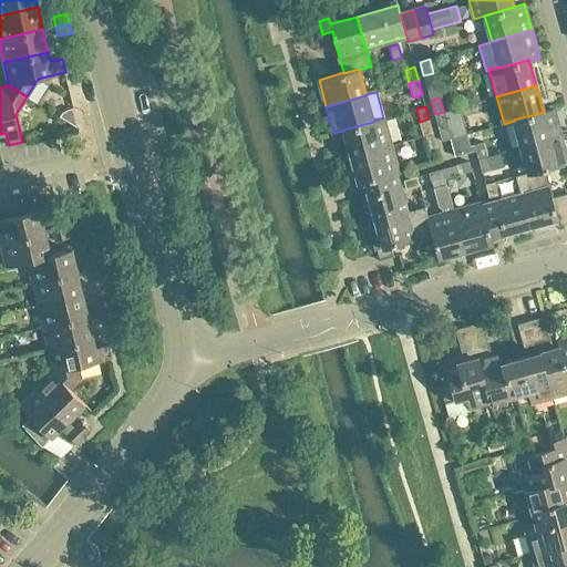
[(62,113),(60,116),(76,125),(73,107),(66,110),(62,113)]
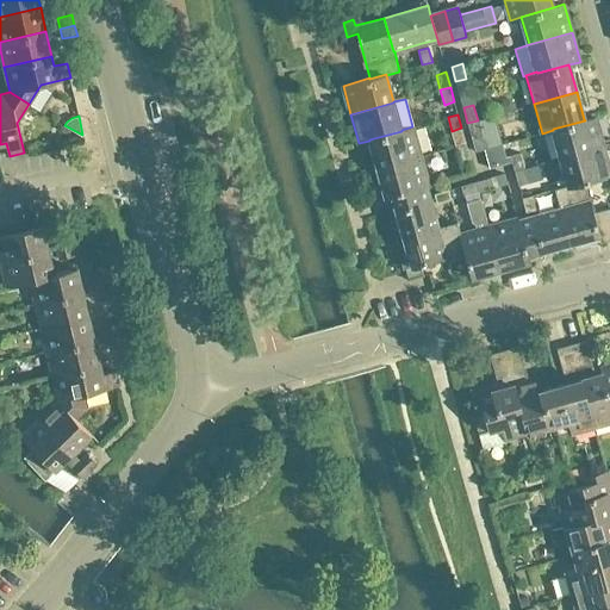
[(603,145),(596,117),(584,119),(585,120),(553,129),(553,130),(560,157),(603,145)]
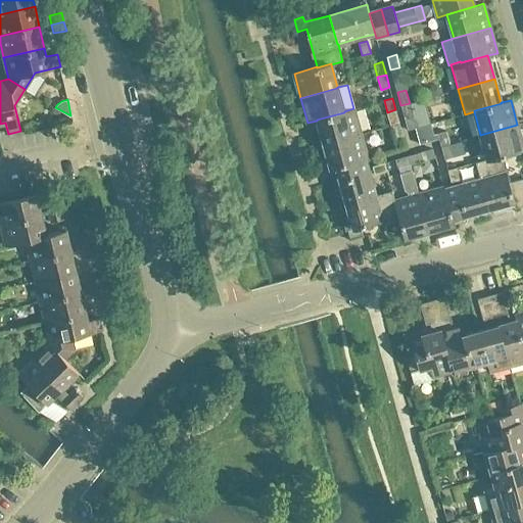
[(413,115),(410,103),(400,105),(405,119),(413,115)]
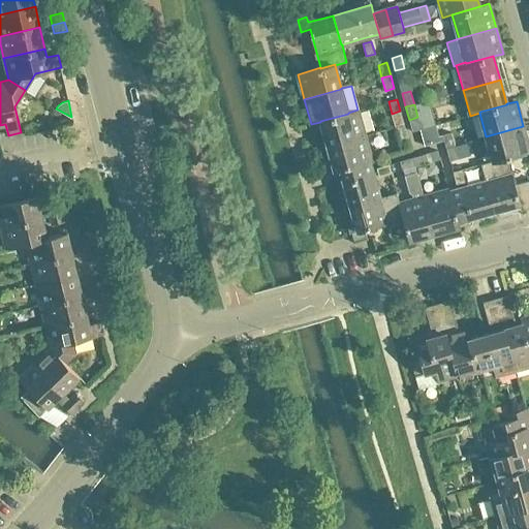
[(365,135),(358,110),(348,113),(348,114),(320,121),(320,122),(328,146),(365,135)]
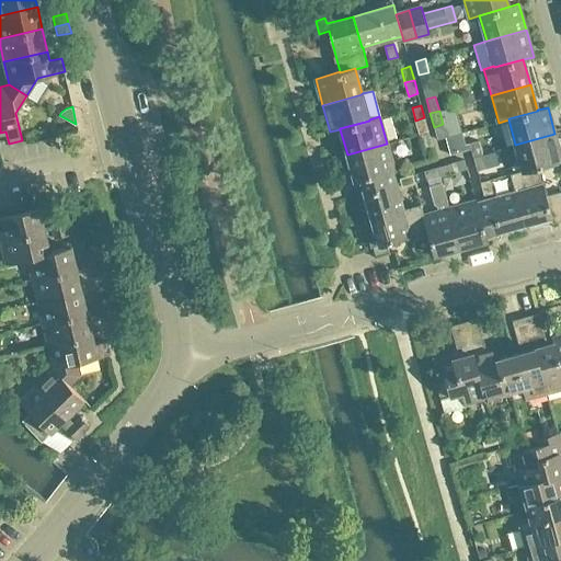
[(415,121),(419,134),(428,132),(424,117),(415,121)]
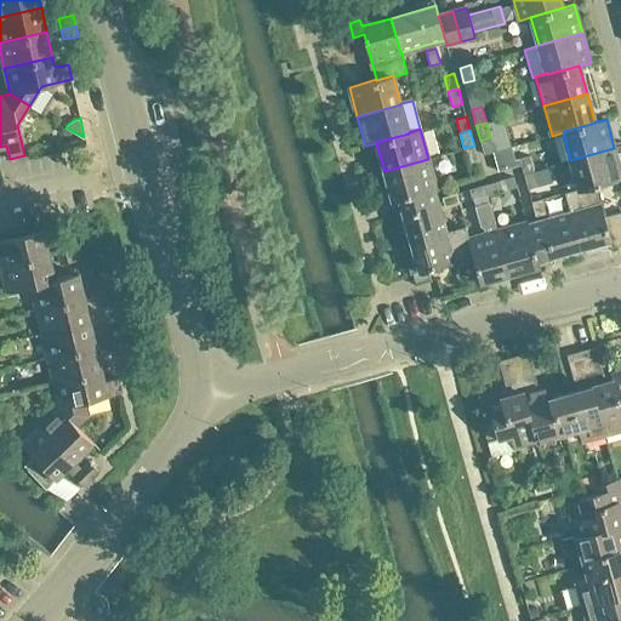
[(478,160),(474,146),(463,148),(468,164),(478,160)]
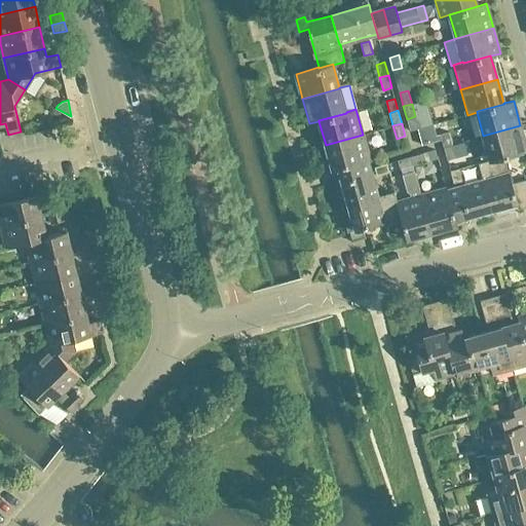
[(525,150),(525,145),(520,125),(483,136),(490,159),(490,160),(504,156),(504,157),(525,150)]
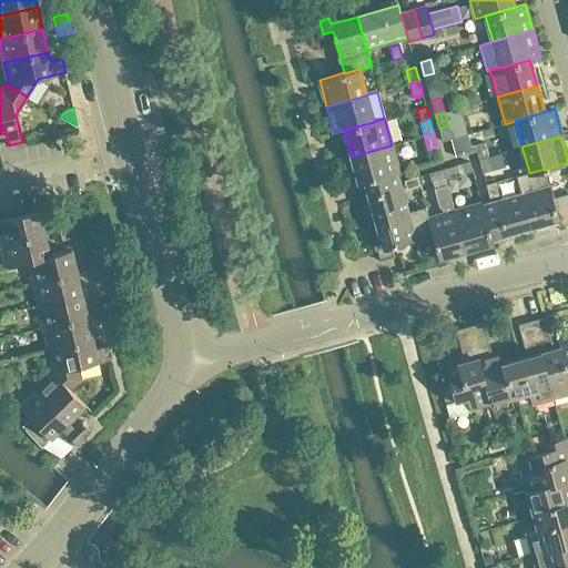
[(475,144),(479,159),(488,156),(485,142),(475,144)]
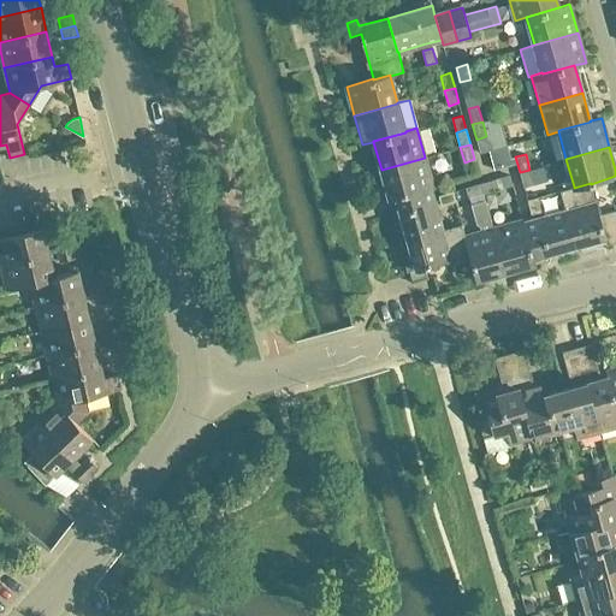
[(433,187),(425,158),(381,170),(390,199),(396,196),(430,188),(433,187)]
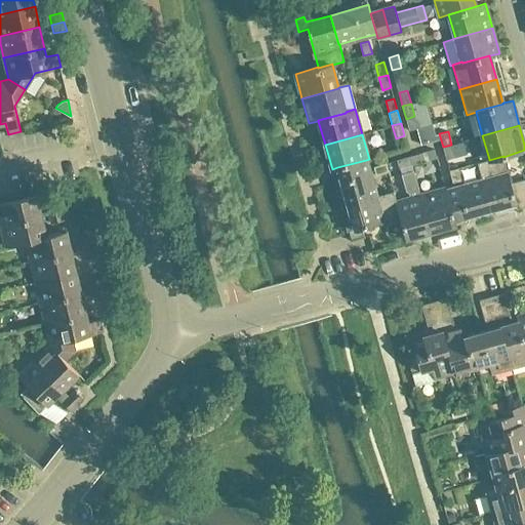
[(455,157),(451,145),(443,147),(446,159),(455,157)]
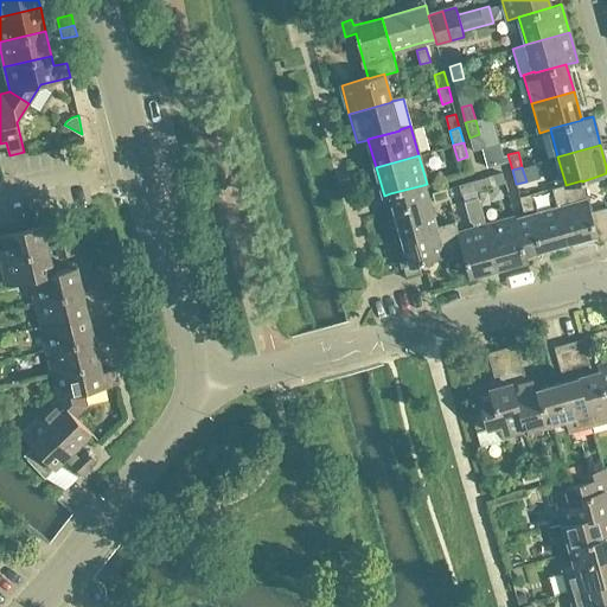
[(489,177),(474,180),(477,191),(492,186),(489,177)]
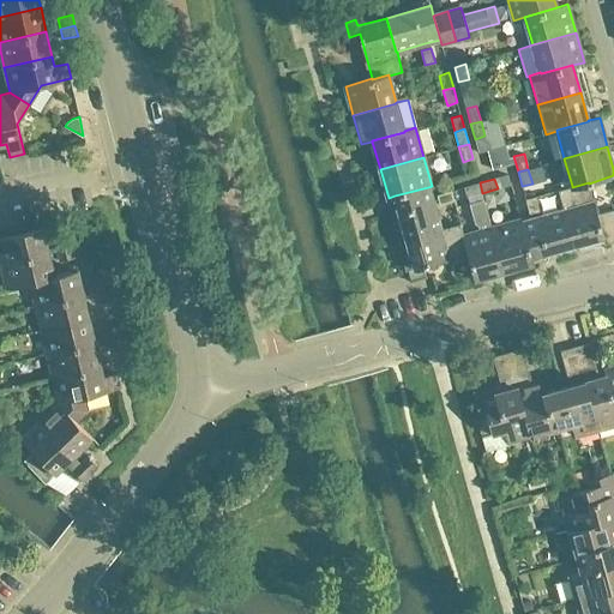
[(467,197),(482,193),(480,182),(464,187),(467,197)]
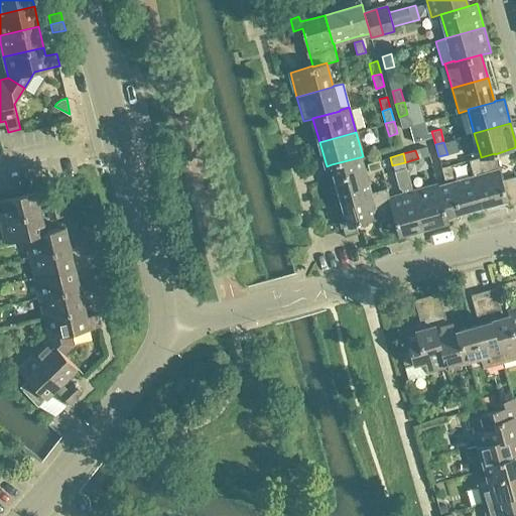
[(515,203),(515,175),(502,180),(495,154),(495,153),(481,157),(481,156),(469,159),(474,176),(475,176),(483,205),(506,199),(508,206),(515,203)]
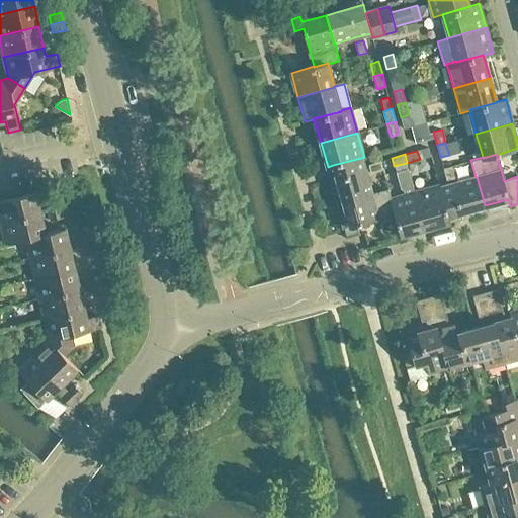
[(365,169),(361,158),(333,165),(336,177),(343,201),(371,193),(365,169)]
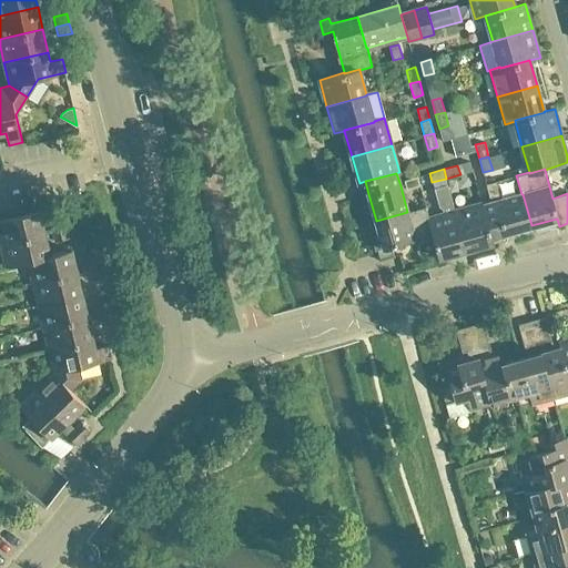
[(421,185),(418,176),(404,180),(407,190),(421,185)]
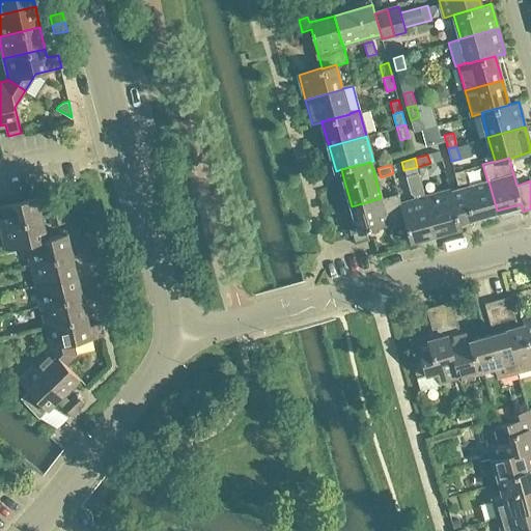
[(467,183),(464,170),(454,172),(458,185),(467,183)]
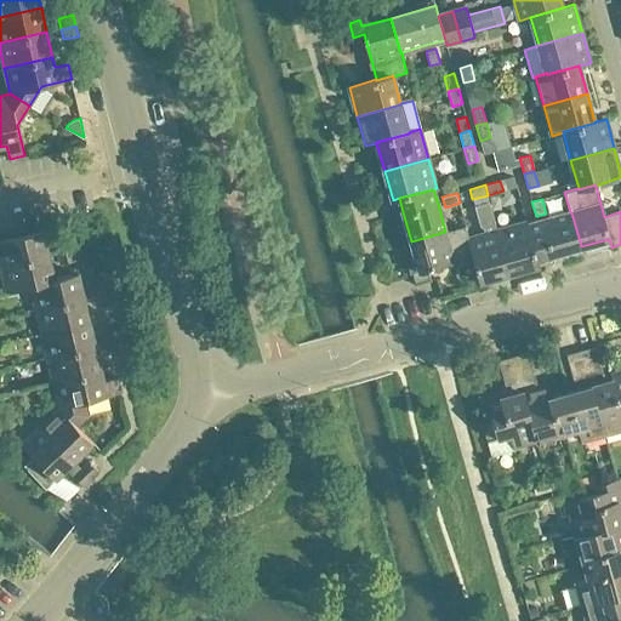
[(510,273),(497,231),(489,201),(474,205),(480,226),(484,227),(485,233),(469,238),(468,238),(474,256),(473,256),(480,281),(510,273)]
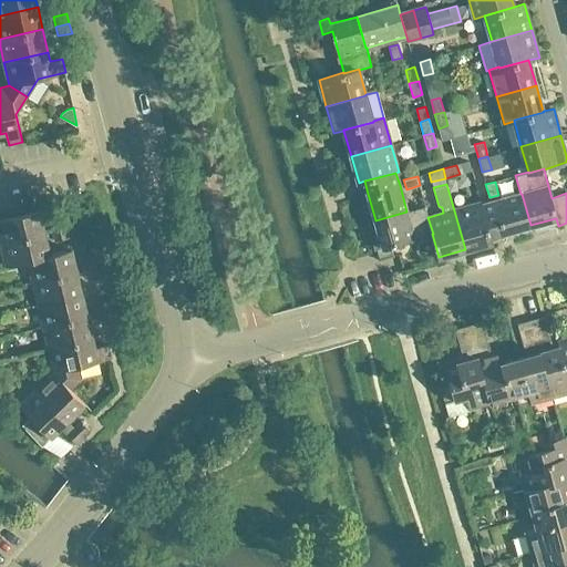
[(531,225),(522,194),(521,194),(482,205),(491,236),(504,233),(531,225)]
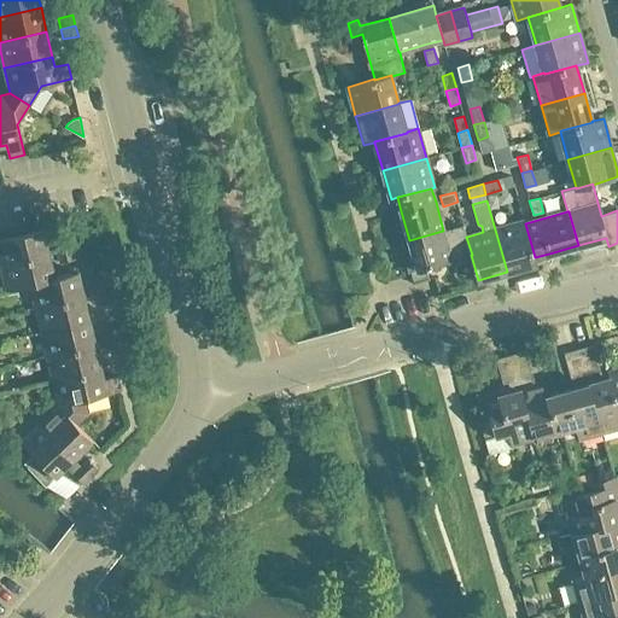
[(525,223),(524,221),(495,229),(507,272),(536,264),(535,257),(525,223)]
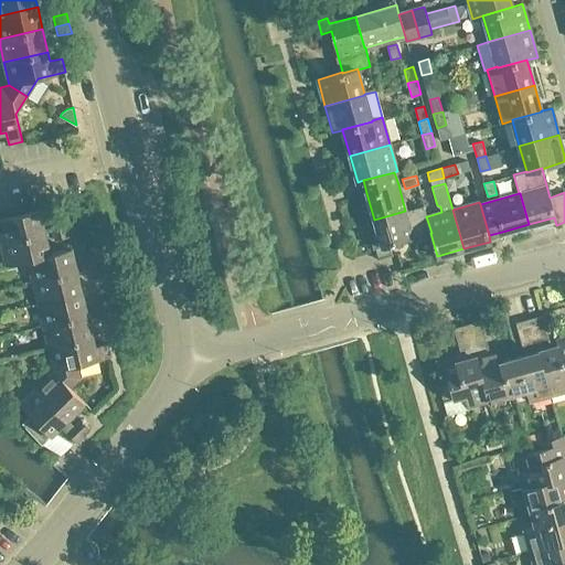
[(432,233),(426,216),(427,216),(424,205),(405,211),(374,220),(365,222),(373,249),(376,248),(379,258),(392,254),(390,245),(430,233),(432,233)]
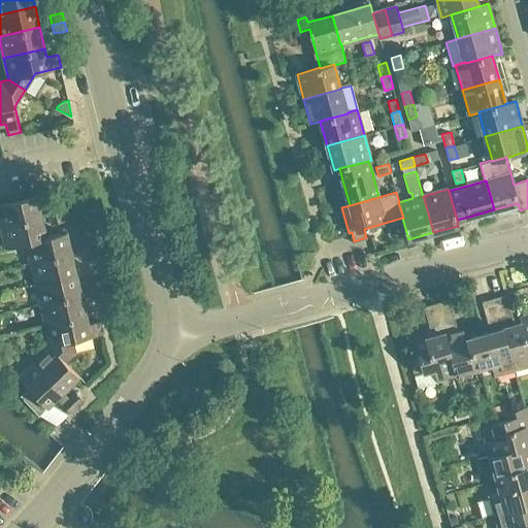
[(42,218),(37,196),(0,204),(0,224),(1,227),(42,218)]
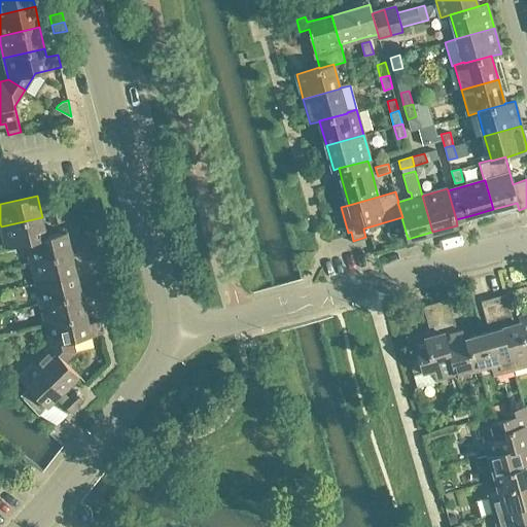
[(47,206),(49,215),(62,212),(60,203),(47,206)]
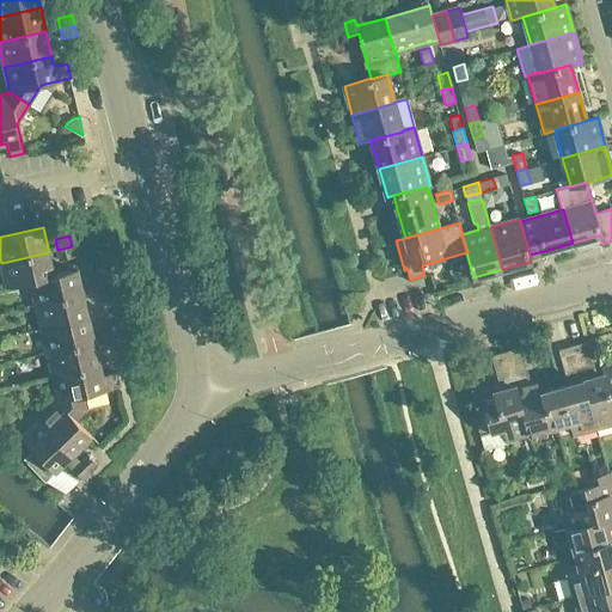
[(74,256),(72,246),(57,250),(60,259),(74,256)]
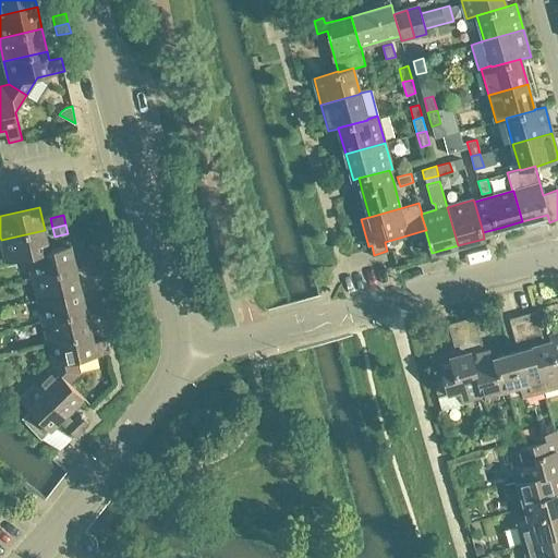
[(49,250),(45,230),(1,240),(7,263),(27,257),(27,256),(50,251),(49,250)]
